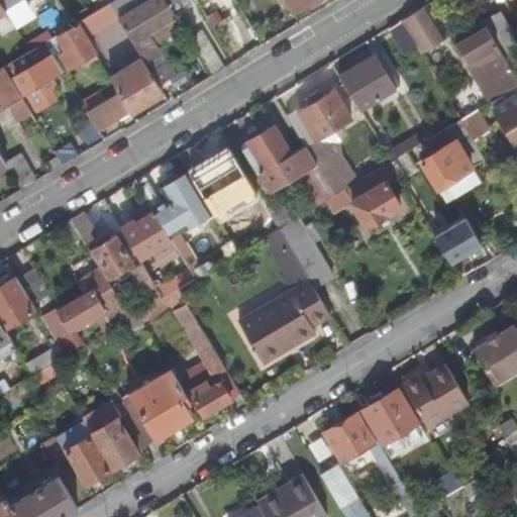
[(0,0),(0,1),(4,8),(17,0),(0,0)]
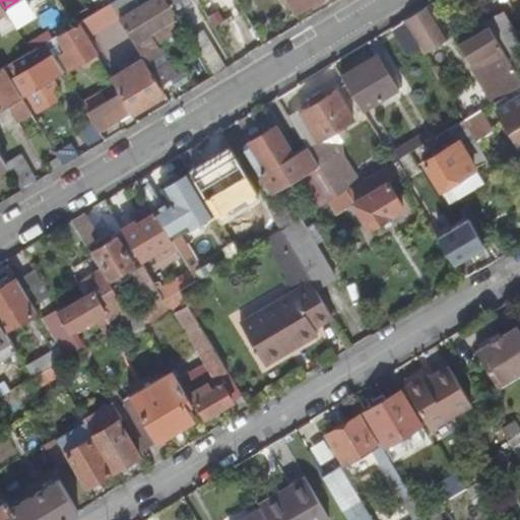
[(116,0),(110,4),(120,19),(140,7),(135,0),(116,0)]
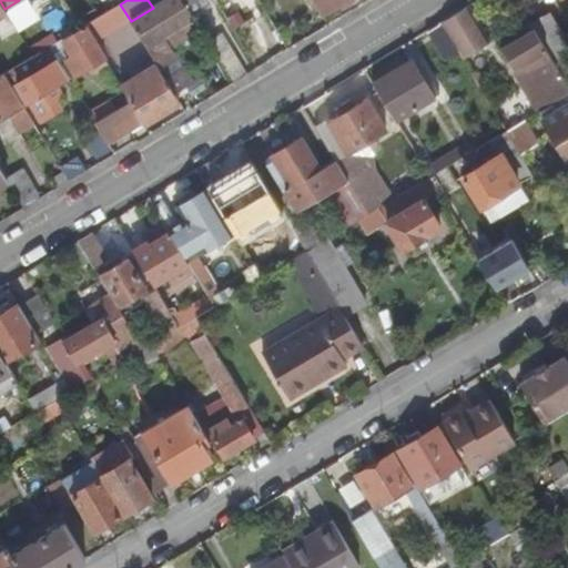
[(148,0),(153,8),(131,21),(134,27),(163,73),(175,93),(188,87),(193,82),(172,47),(202,29),(192,12),(183,0),(148,0)]
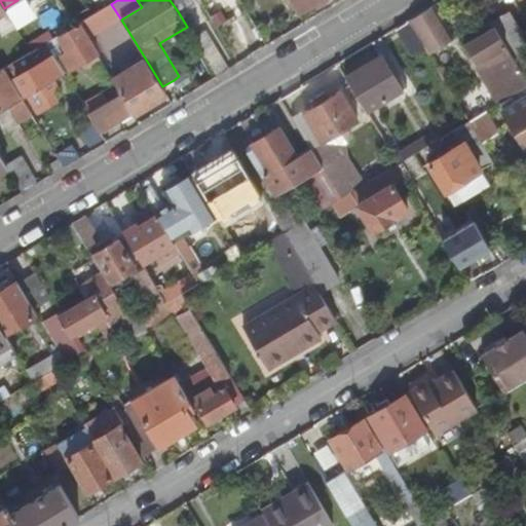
[(170,0),(178,11),(196,0),(170,0)]
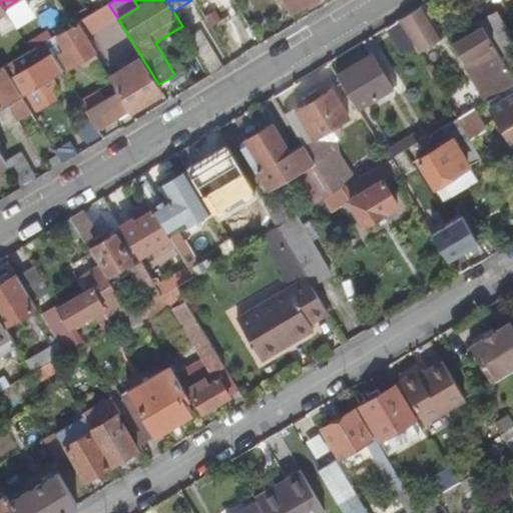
[(284,0),(295,17),(322,0),(284,0)]
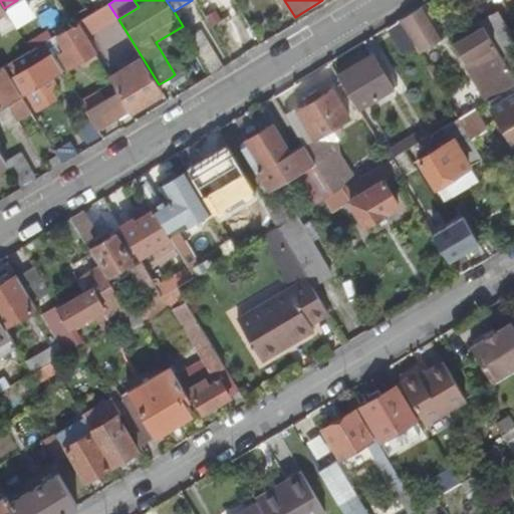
[(0,35),(1,38),(16,29),(4,8),(0,1),(0,35)]
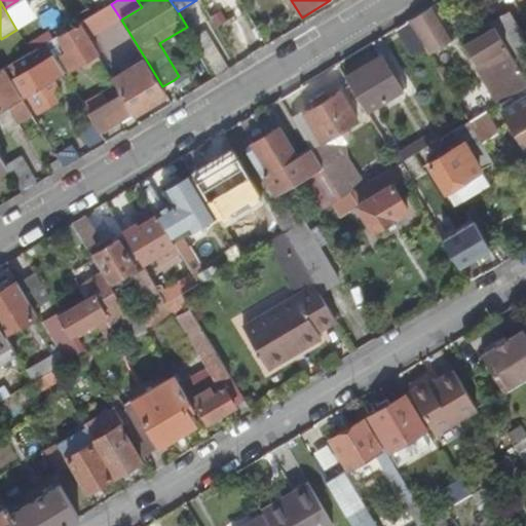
[(79,24),(88,39),(92,36),(96,42),(124,25),(121,20),(111,4),(79,24)]
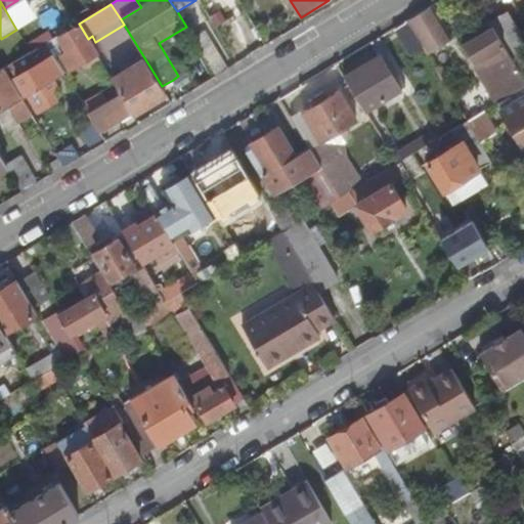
[(408,19),(425,46),(429,52),(453,37),(434,4),(408,19)]
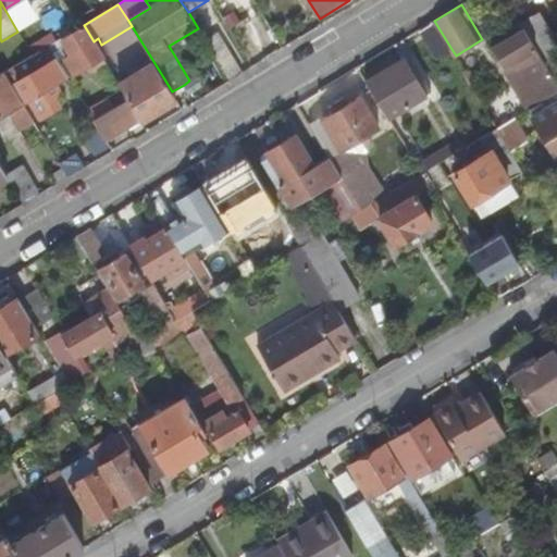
[(524,23),(556,76),(556,34),(544,12),(524,23)]
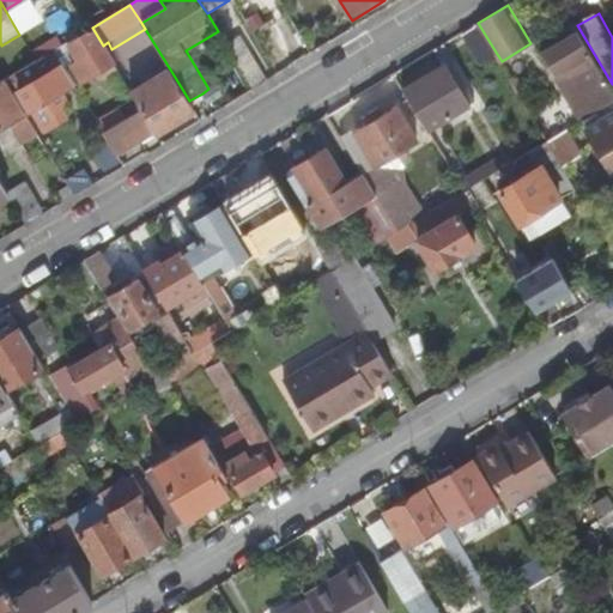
[(545,54),(584,119),(586,119),(612,101),(612,84),(577,25),(575,22),(562,30),(568,40),(545,54)]
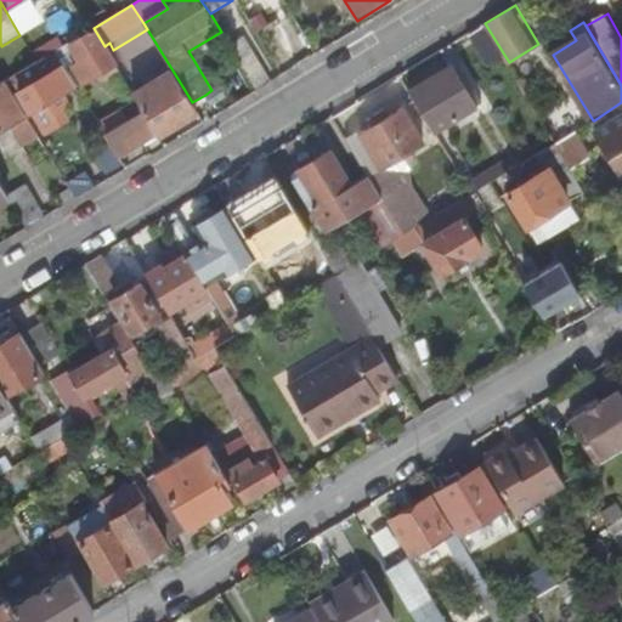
[(473,30),(491,62),(504,55),(485,23),(473,30)]
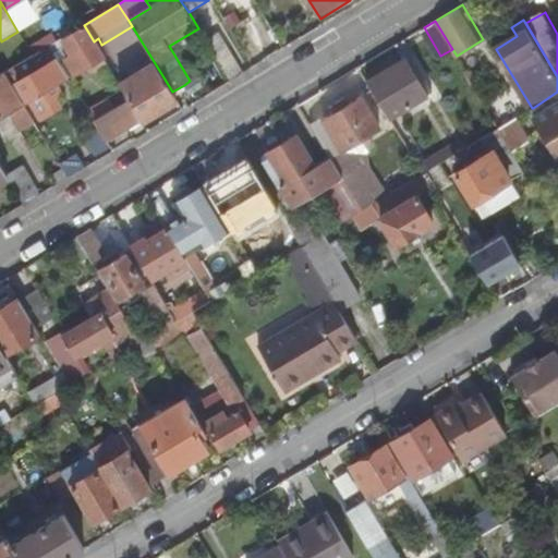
[(62,38),(72,56),(67,59),(75,72),(102,56),(94,41),(84,25),(80,27),(62,38)]
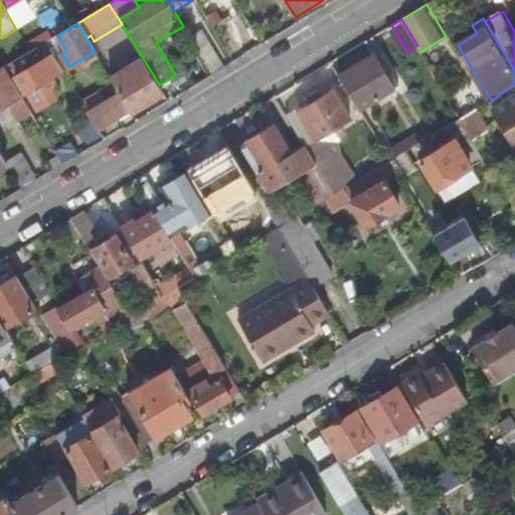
[(207,38),(195,46),(213,74),(225,66),(207,38)]
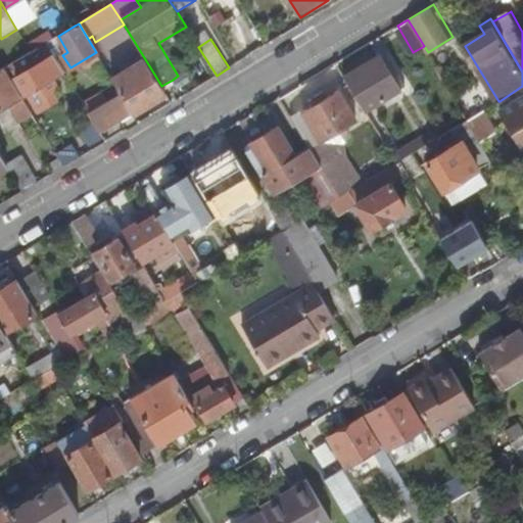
[(31,52),(5,68),(11,80),(15,78),(26,95),(37,112),(57,100),(51,91),(58,87),(53,79),(42,61),(53,54),(46,43),(31,52)]
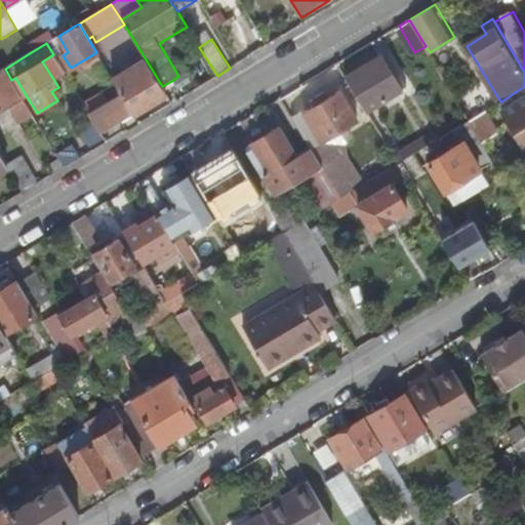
[(42,62),(53,79),(64,72),(53,54),(42,62)]
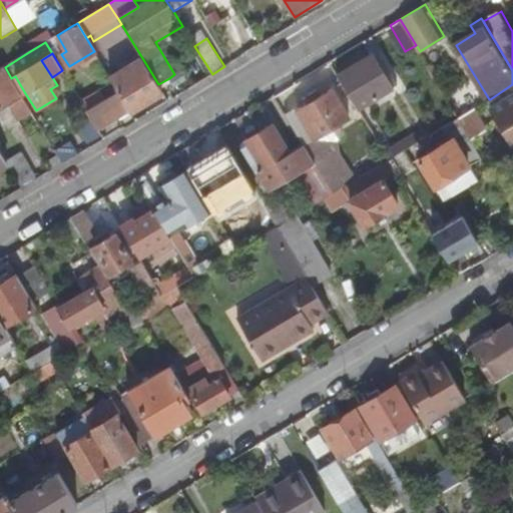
[(339,74),(359,107),(395,86),(375,53),(339,74)]
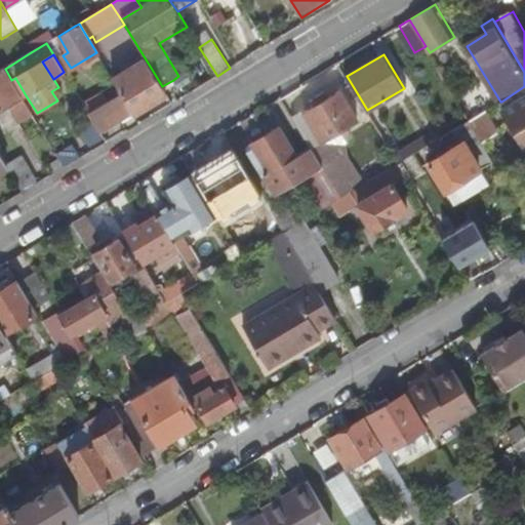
[(447,74),(462,99),(487,84),(472,58),(447,74)]
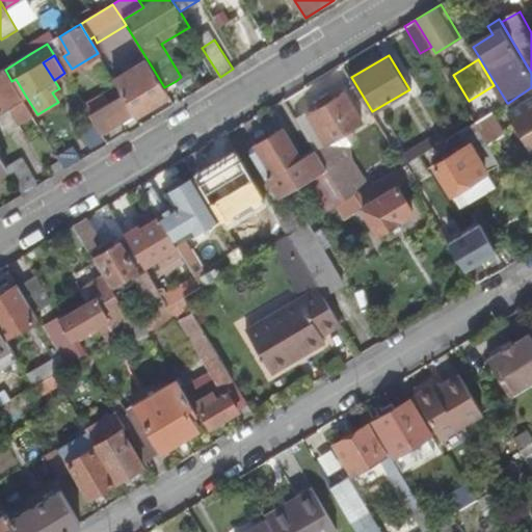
[(153,69),(120,89),(124,96),(135,114),(168,95),(164,87),(153,69)]
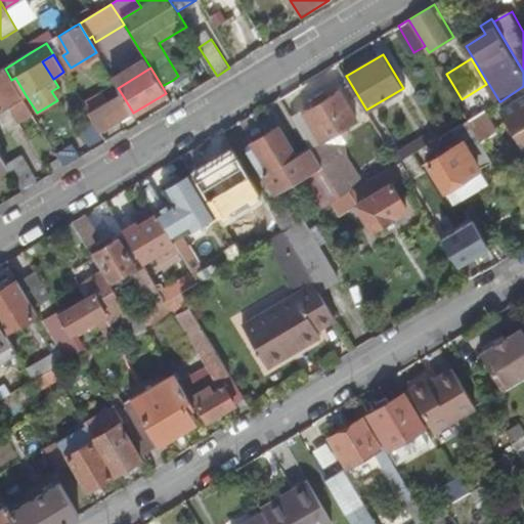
[(173,80),(177,88),(188,81),(183,73),(178,76),(173,80)]
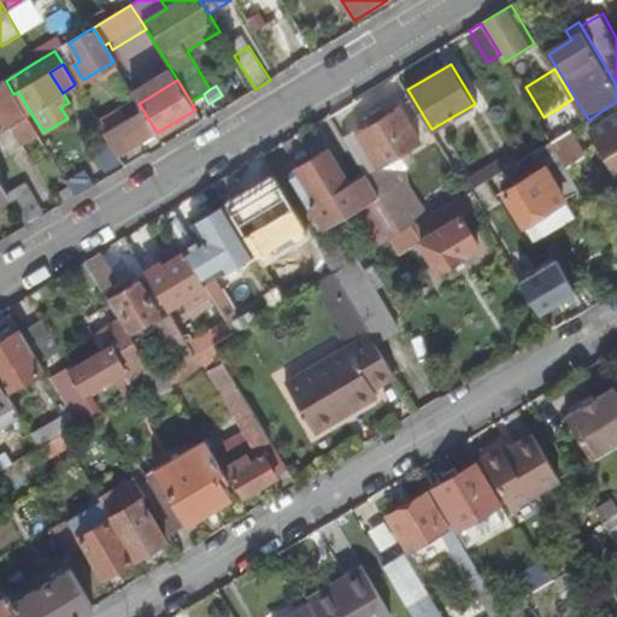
[(13,94),(27,115),(30,112),(18,92),(13,94)]
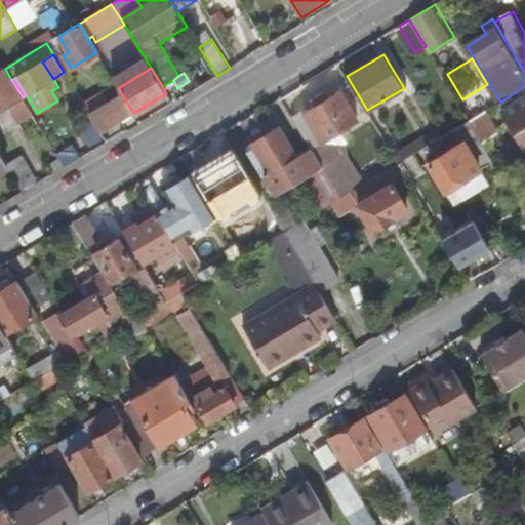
[(1,86),(6,92),(10,90),(6,83),(1,86)]
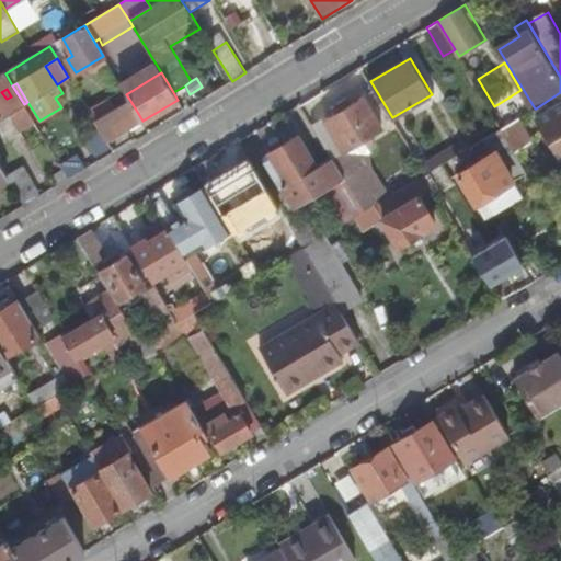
[(0,117),(13,111),(7,99),(1,92),(0,92),(0,117)]
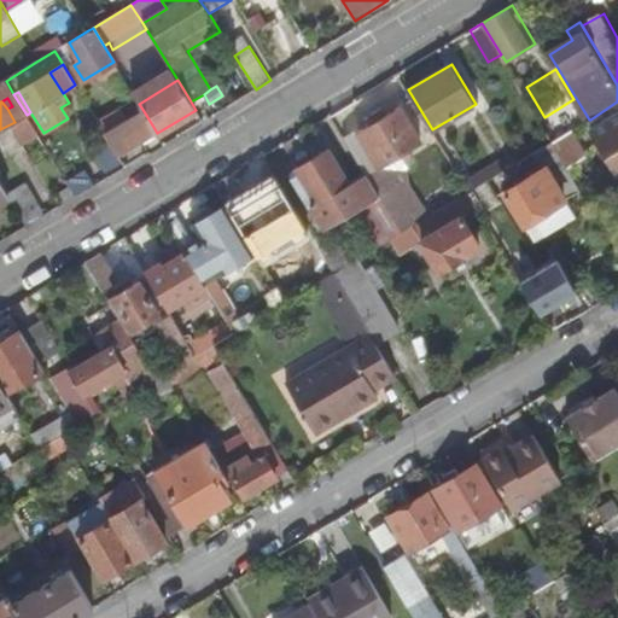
[(617,101),(590,120),(617,165),(617,101)]
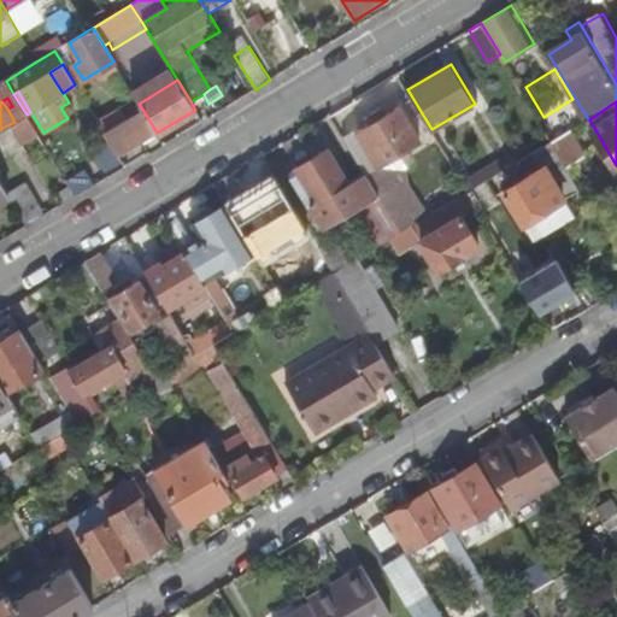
[(368,175),(401,231),(417,222),(383,166),(407,151),(421,144),(400,107),(360,131),(381,166),(368,175)]
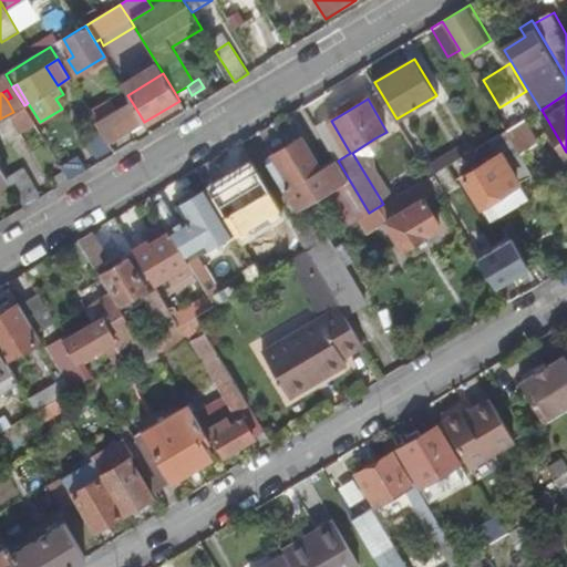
[(132,102),(96,123),(107,141),(131,126),(140,140),(151,133),(144,122),(132,102)]
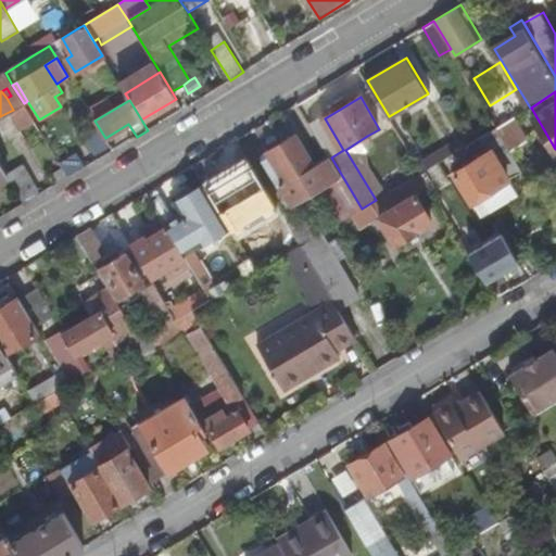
[(496,128),(510,151),(528,141),(515,117),(497,127),(496,128)]
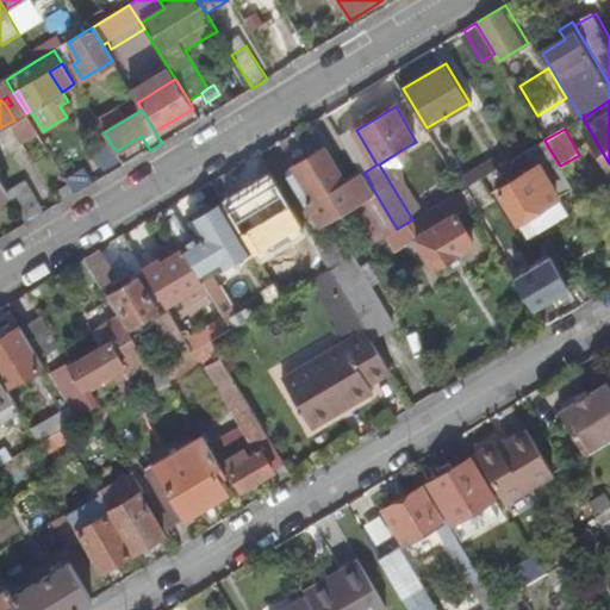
[(528,150),(537,167),(500,190),(518,221),(559,197),(547,174),(560,166),(545,141),(528,150)]
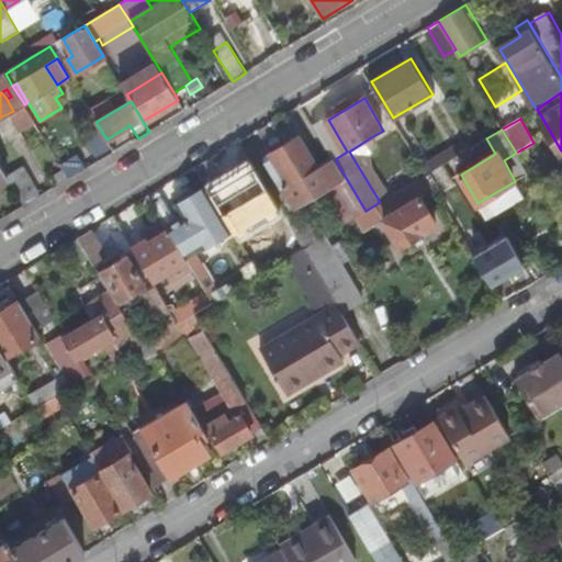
[(268,161),(295,208),(330,186),(351,220),(355,217),(366,211),(335,159),(333,156),(318,164),(301,136),(272,153),(274,157),(268,161)]
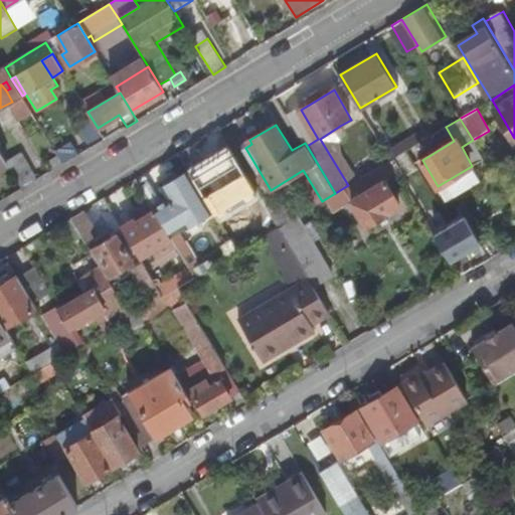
[(320,139),(348,185),(357,180),(336,146),(347,139),(340,126),(320,139)]
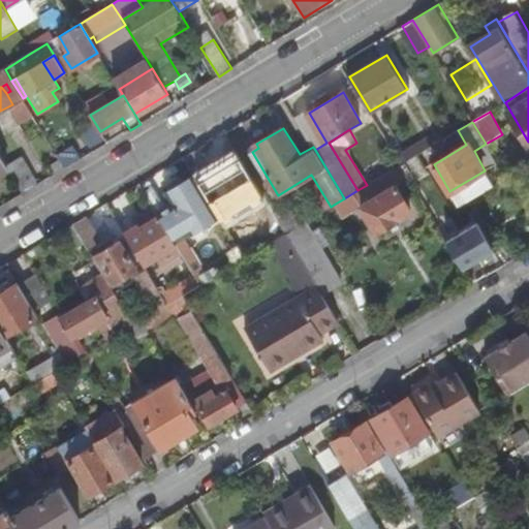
[(397,156),(402,164),(417,155),(435,145),(430,136),(403,152),(397,156)]
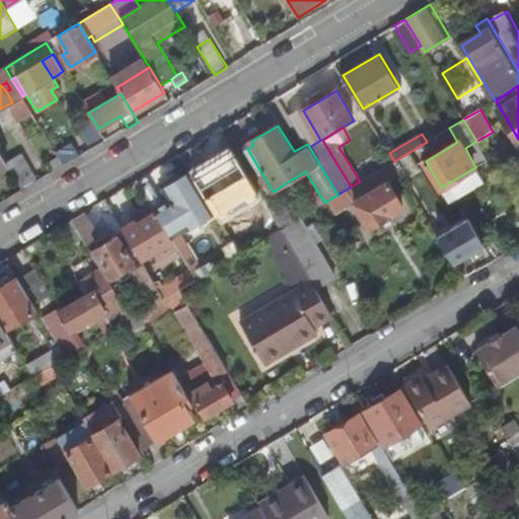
[(386,148),(389,153),(395,149),(392,145),(386,148)]
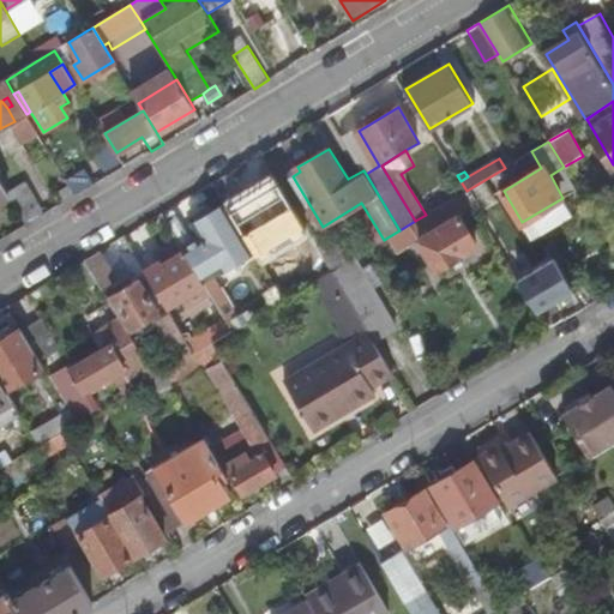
[(262,184),(277,210),(292,200),(276,175),(262,184)]
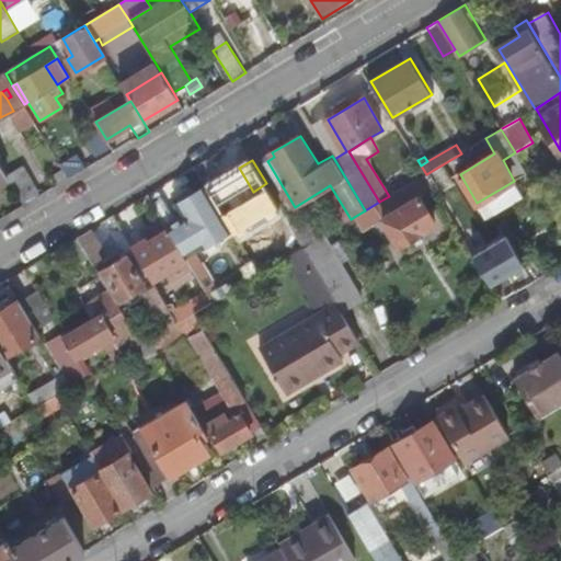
[(426,174),(435,189),(456,224),(472,215),(443,164),(426,174)]
